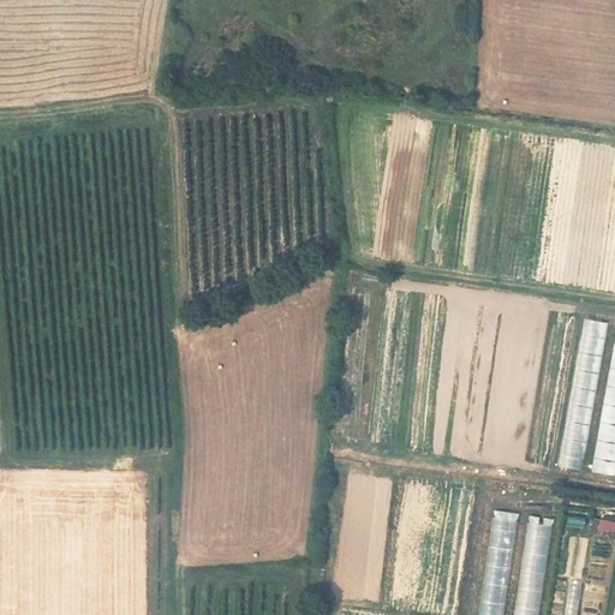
[(581,317),(560,466),(584,470),(605,321),(581,317)]
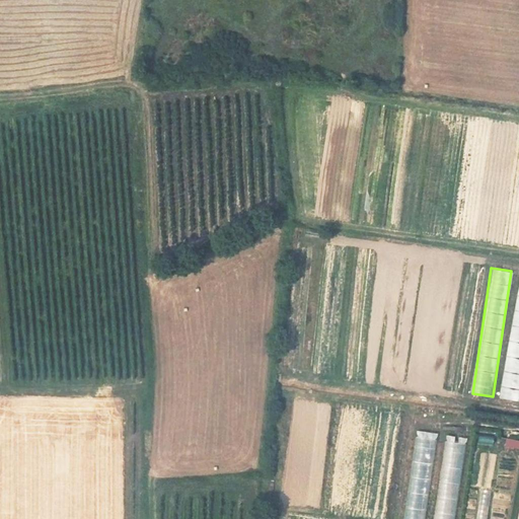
[(518,272),(518,273),(503,398),(518,400),(518,272)]
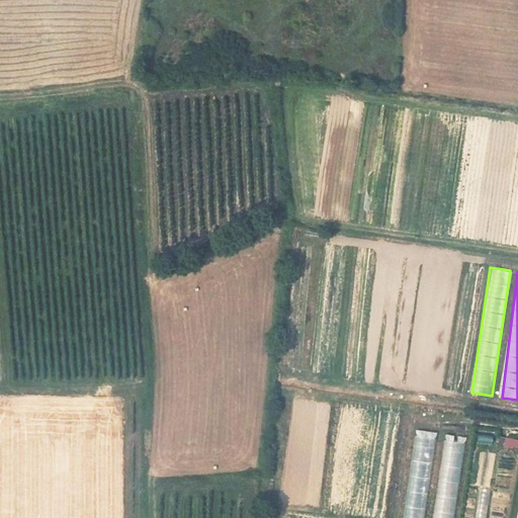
[(425,517),(435,431),(414,429),(403,517),(425,517)]
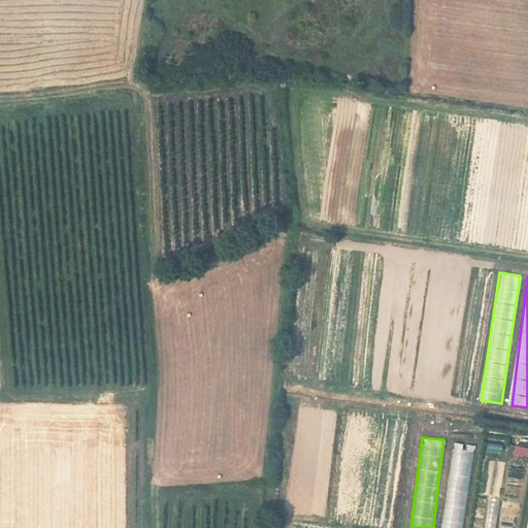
[(487,439),(486,450),(502,453),(504,441),(487,439)]
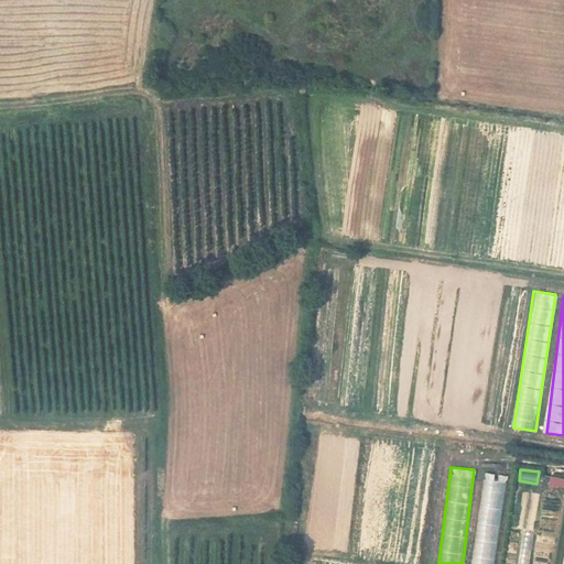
[(484,472),(469,563),(495,563),(508,475),(484,472)]
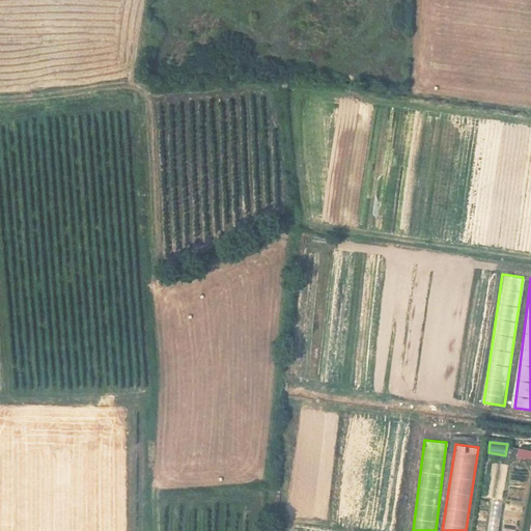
[(498,530),(508,466),(496,464),(485,530),(498,530)]
